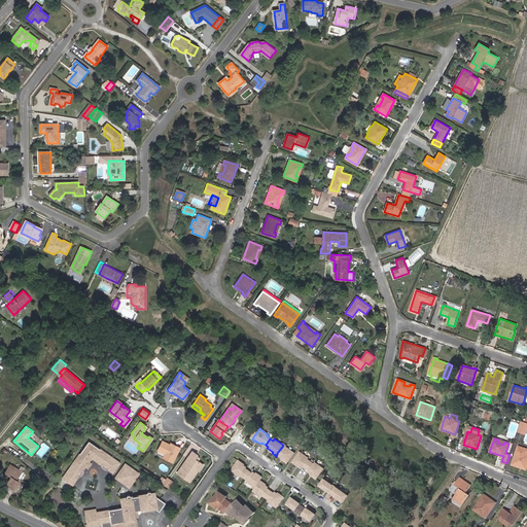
[(72,480),(74,481),(77,476),(78,477),(79,477),(80,476),(81,473),(82,469),(81,469),(84,465),(88,461),(89,460),(86,458),(88,456),(90,457),(90,455),(93,457),(92,458),(100,464),(101,466),(102,468),(104,469),(106,469),(107,468),(111,472),(118,462),(88,442),(62,478),(70,483),(71,481),(72,480)]
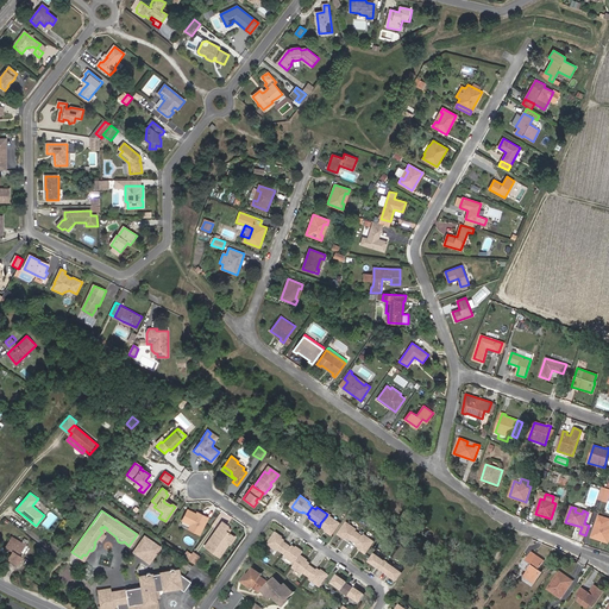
[(199,514),(198,515),(195,514),(186,510),(181,522),(188,526),(190,527),(189,529),(199,533),(206,518),(199,514)]
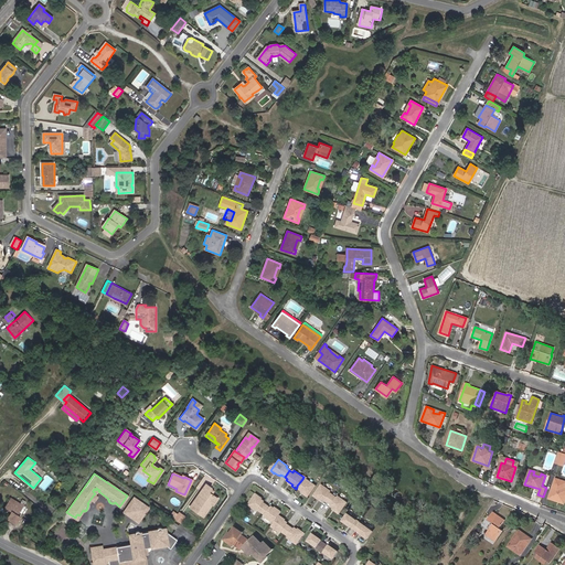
[(302,479),(297,486),(297,487),(300,489),(300,490),(304,492),(306,493),(305,494),(308,498),(310,494),(316,486),(307,479),(306,481),(302,479)]
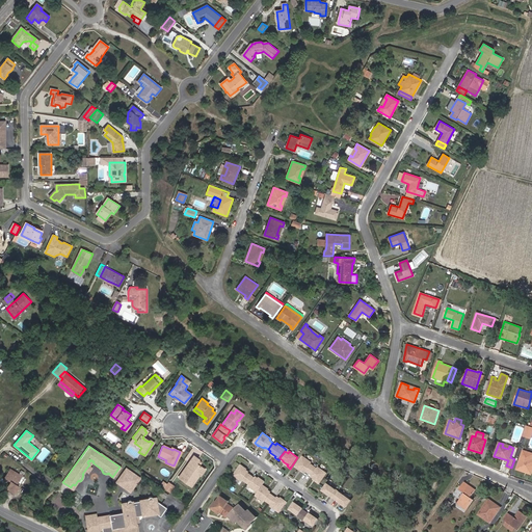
[(531,454),(523,451),(516,470),(531,475),(531,471),(531,459),(531,460),(531,458),(531,454)]
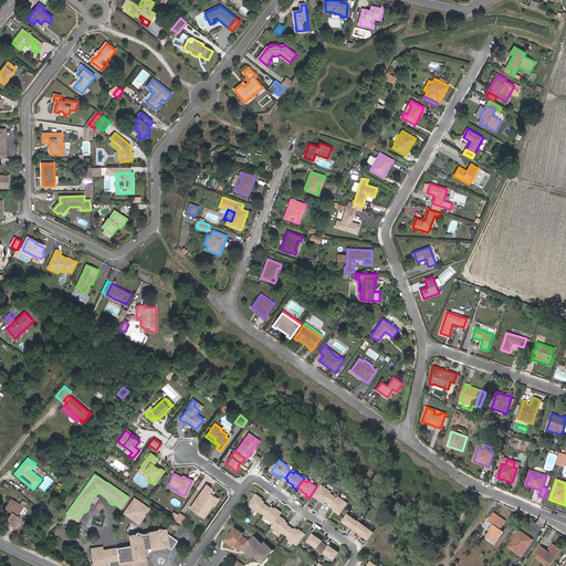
[(205,505),(211,504),(212,505),(217,499),(208,493),(211,488),(206,484),(190,507),(199,514),(205,505)]
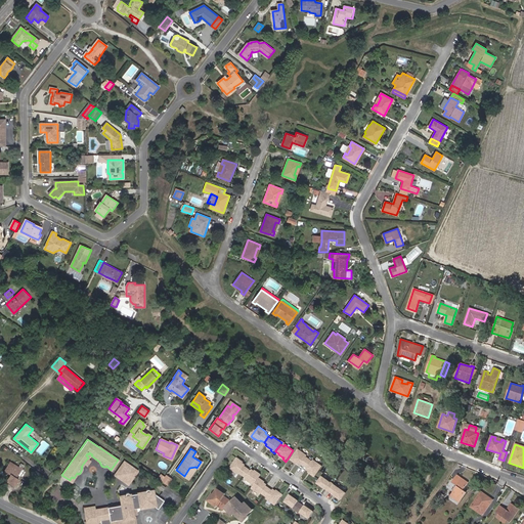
[(296,462),(299,464),(306,454),(299,449),(292,461),(295,463),(296,462)]
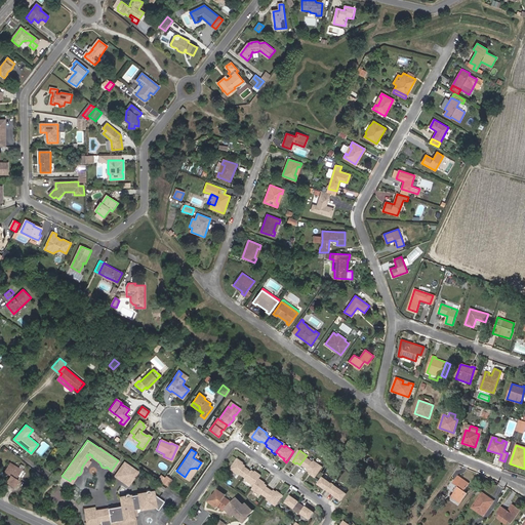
[(306,468),(311,460),(308,458),(308,456),(307,455),(299,465),(301,467),(303,466),(306,468)]
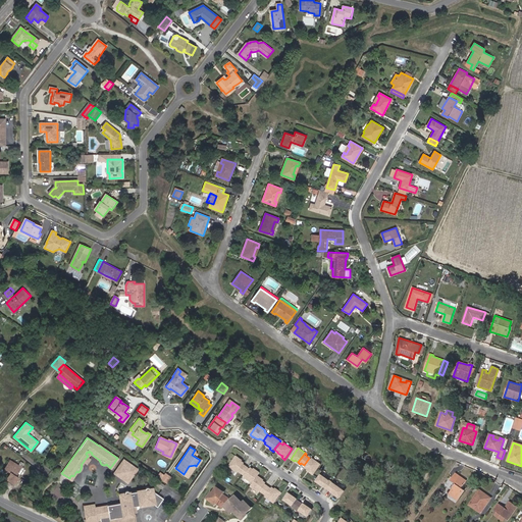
[(243,463),(240,461),(241,460),(238,457),(229,468),(240,474),(241,472),(244,475),(249,468),(245,466),(246,465),(243,463)]
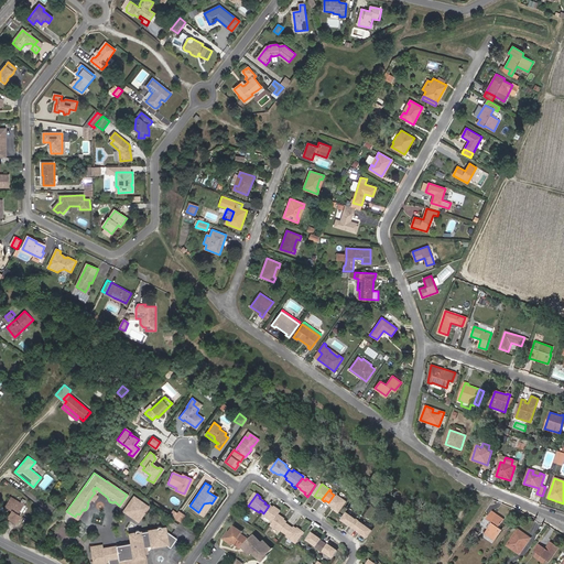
[(336,509),(336,510),(339,513),(347,502),(338,496),(337,497),(334,495),(328,502),(332,503),(331,505),(333,507),(336,509)]
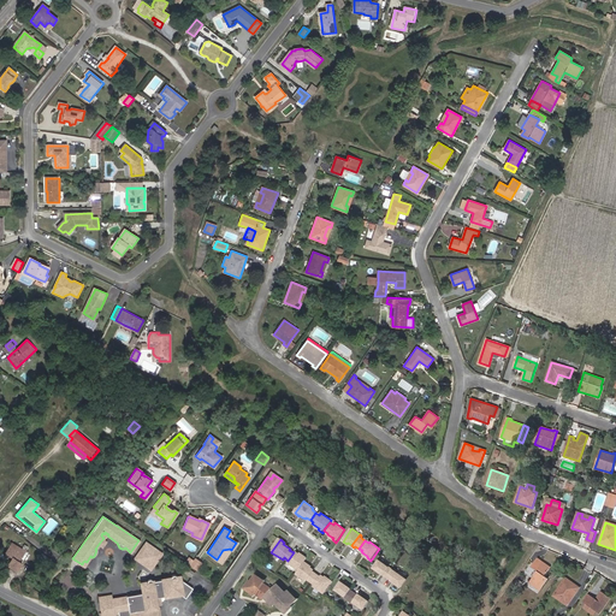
[(9,566),(17,570),(22,563),(18,561),(28,546),(24,544),(22,549),(12,543),(6,554),(12,557),(9,566)]
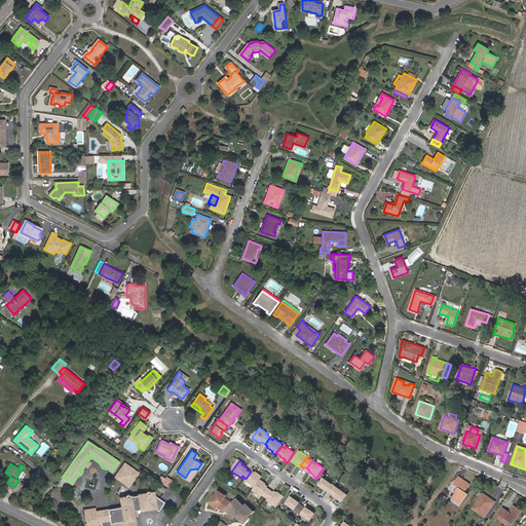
[(124,465),(122,464),(116,475),(118,476),(117,478),(125,484),(126,482),(128,484),(136,475),(134,473),(135,471),(125,464),(124,465)]
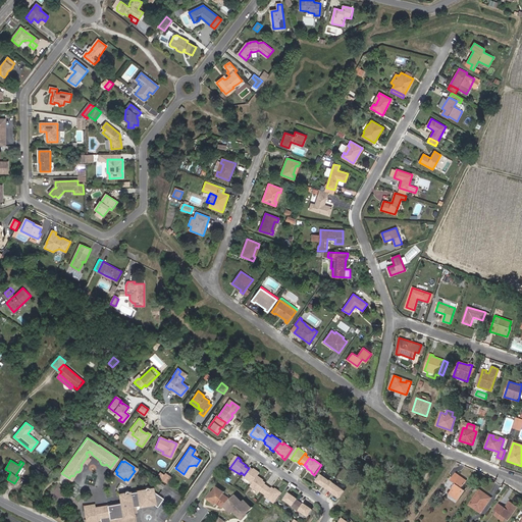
[(189,466),(184,474),(188,476),(195,465),(189,466)]
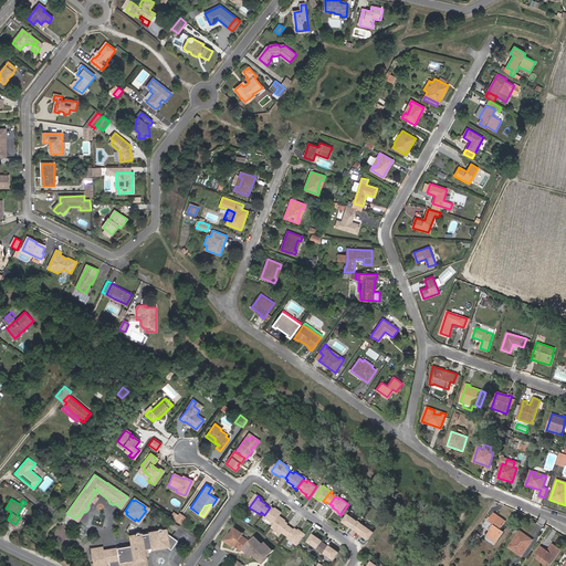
[(279,512),(275,510),(273,509),(272,510),(270,507),(264,515),(268,517),(266,519),(275,525),(281,516),(283,514),(280,511),(279,512)]
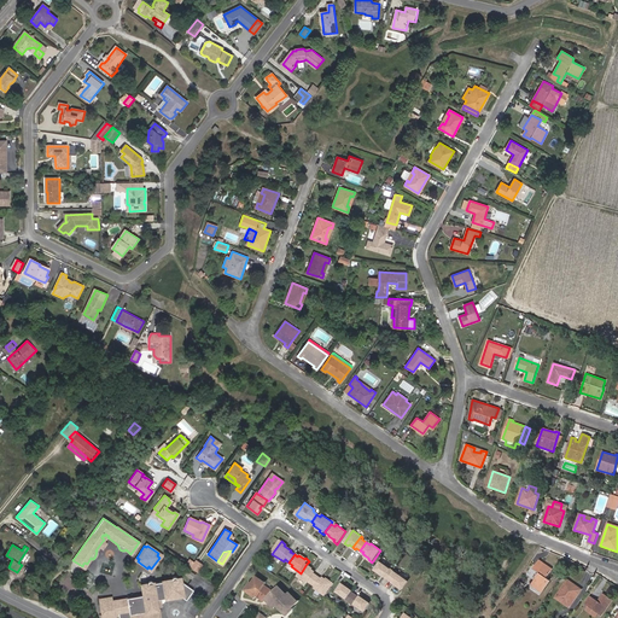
[(202,565),(194,560),(193,563),(190,567),(197,572),(202,565)]
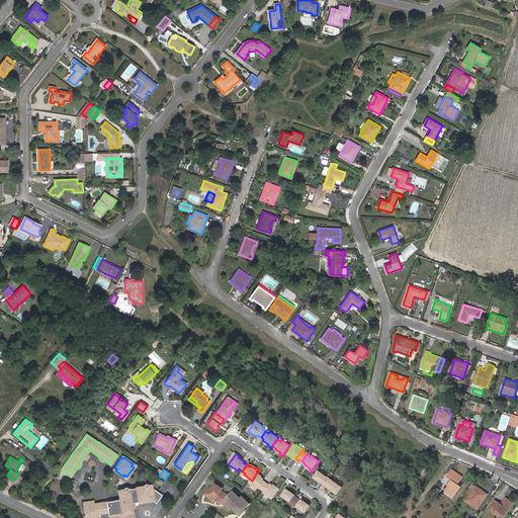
[(445,490),(454,496),(460,486),(457,484),(462,478),(451,469),(447,477),(452,480),(445,490)]
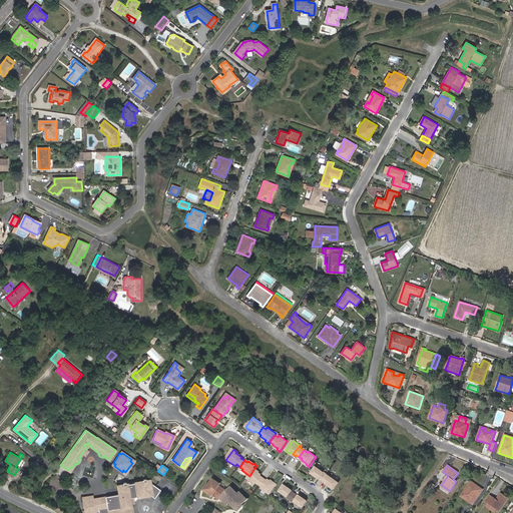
[(324,482),(329,475),(317,467),(313,474),(317,476),(317,475),(320,477),(319,478),(324,482)]
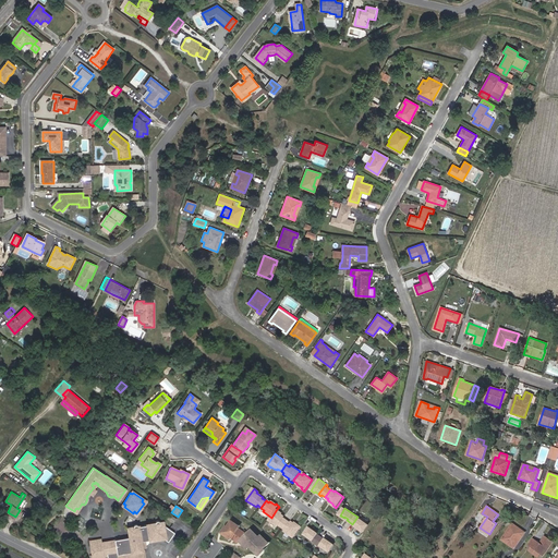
[(283,514),(280,512),(280,511),(277,509),(271,518),(269,520),(279,526),(280,525),(283,528),(289,521),(284,518),(286,517),(283,514)]
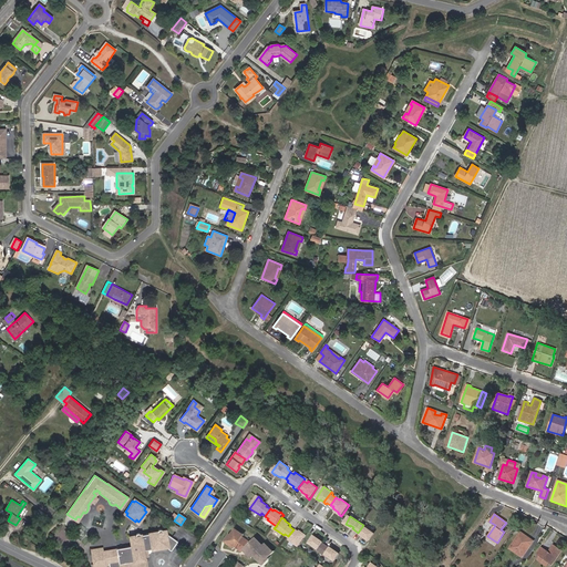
[(375,534),(363,525),(358,533),(362,535),(362,534),(366,536),(364,537),(371,542),(375,534)]
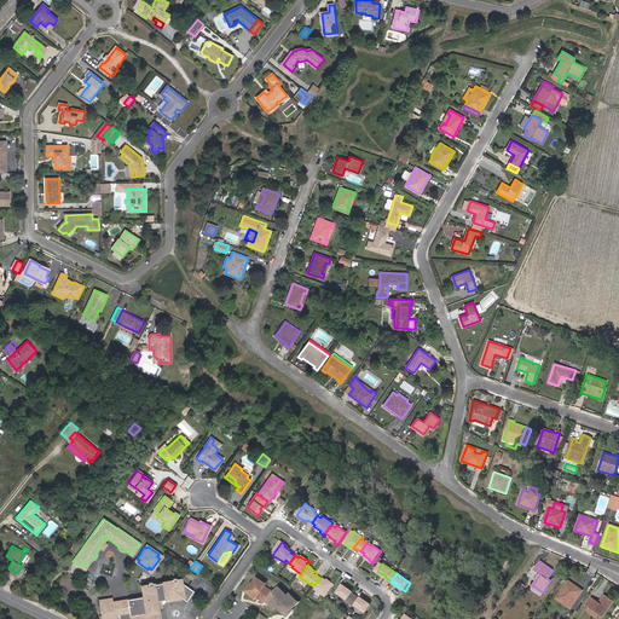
[(154,618),(158,618),(156,608),(156,603),(155,602),(155,600),(179,596),(185,601),(192,590),(180,582),(177,582),(175,578),(174,577),(172,577),(171,578),(171,579),(171,580),(152,584),(151,583),(150,582),(149,582),(148,583),(146,584),(142,585),(143,591),(148,590),(149,594),(149,595),(143,596),(126,599),(128,612),(117,613),(119,618),(154,618)]
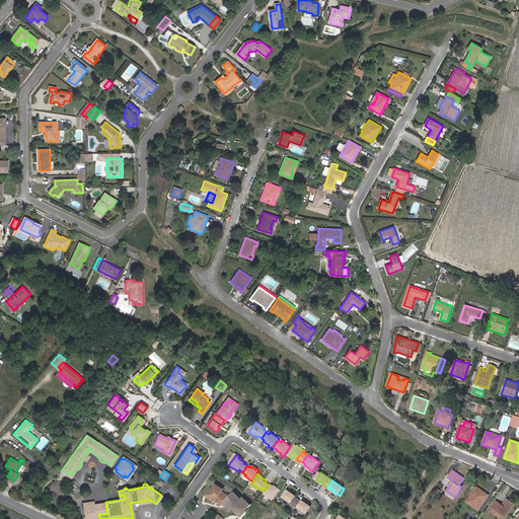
[(222,489),(214,484),(207,494),(210,496),(209,499),(213,502),(215,499),(221,505),(222,504),(223,505),(225,503),(231,509),(231,508),(233,506),(236,509),(234,511),(238,516),(249,505),(241,498),(240,500),(233,492),(228,496),(221,491),(222,489)]
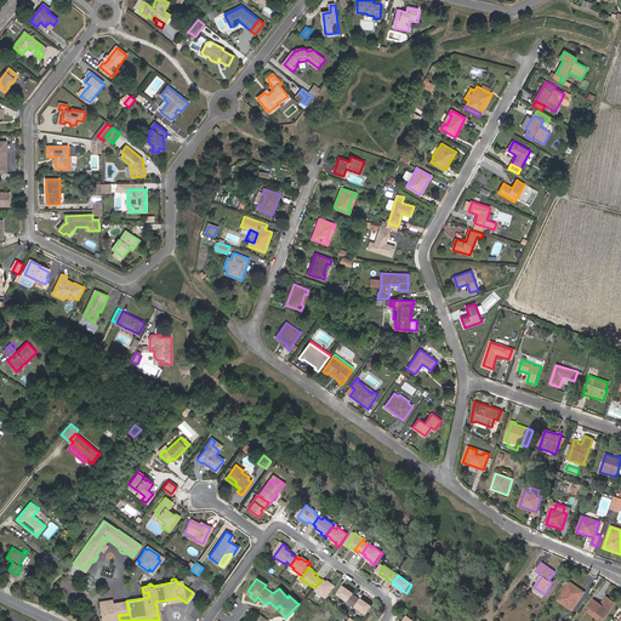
[(328,582),(325,580),(324,581),(322,580),(315,587),(319,590),(318,591),(328,598),(336,587),(331,585),(332,584),(329,581),(328,582)]
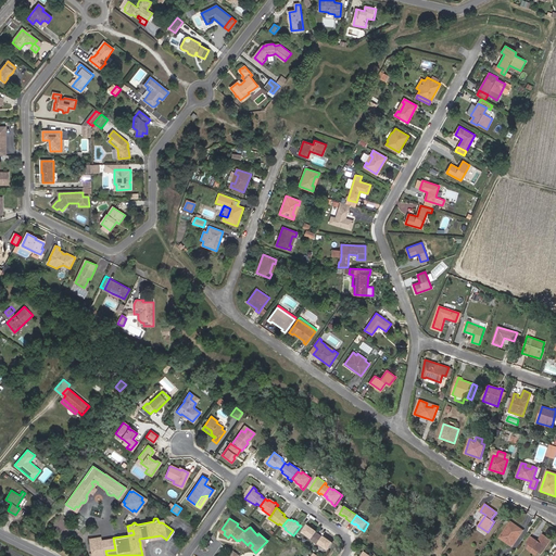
[(508,538),(514,542),(522,530),(510,522),(500,538),(505,541),(508,538)]
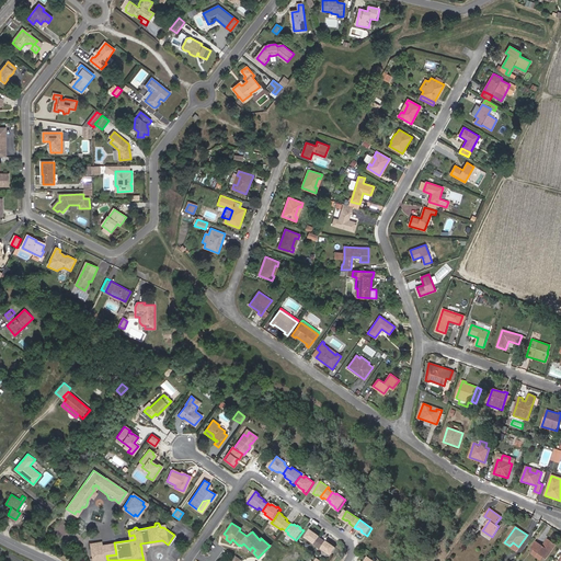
[(318,535),(318,534),(312,530),(307,538),(317,545),(316,546),(319,548),(324,540),(321,537),(318,535)]
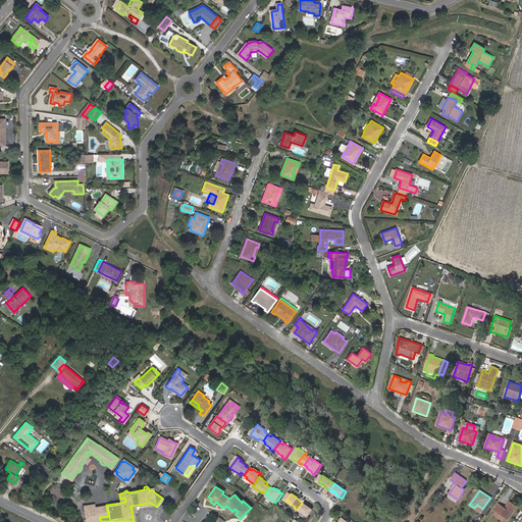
[(497,511),(506,517),(508,519),(517,507),(509,502),(505,508),(499,504),(494,510),(497,511)]
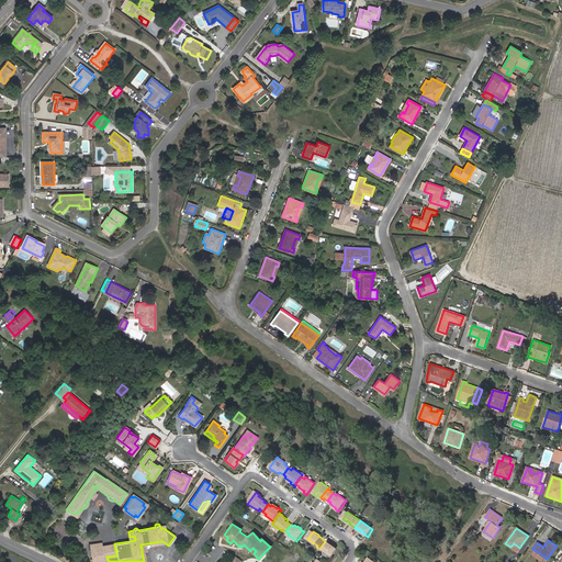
[(325,541),(319,549),(323,551),(324,550),(333,557),(338,549),(333,544),(332,546),(328,543),(325,541)]
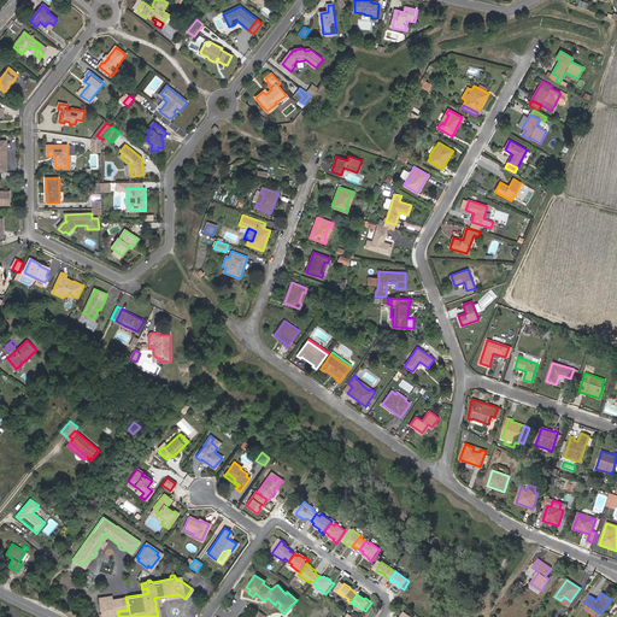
[(109,616),(113,616),(111,599),(110,595),(98,598),(101,616),(109,616)]
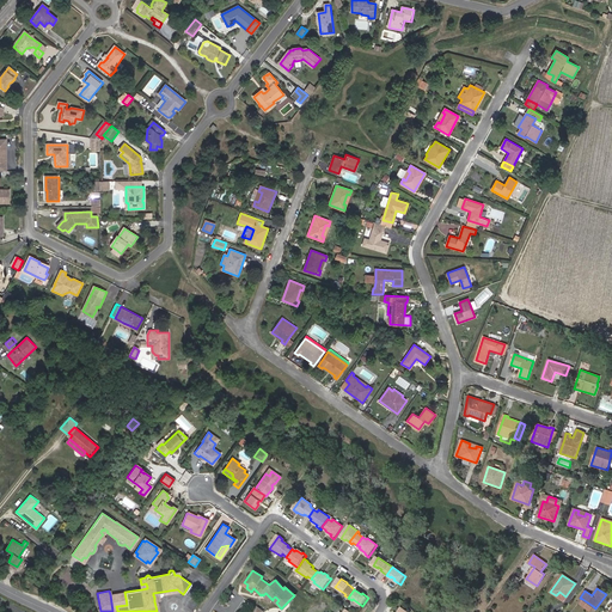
[(117,611),(116,606),(127,605),(124,592),(110,594),(112,611),(117,611)]
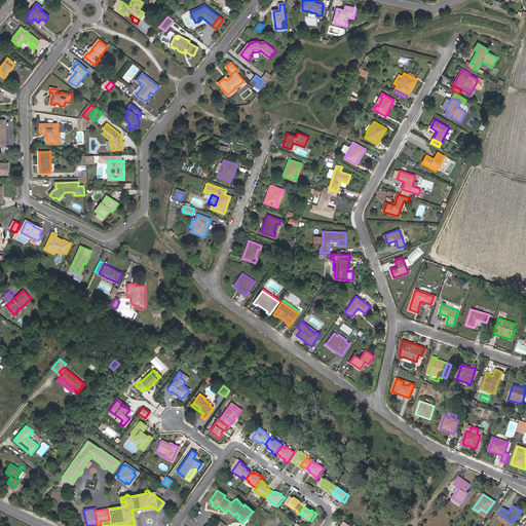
[(497,519),(506,525),(510,521),(500,515),(497,519)]
